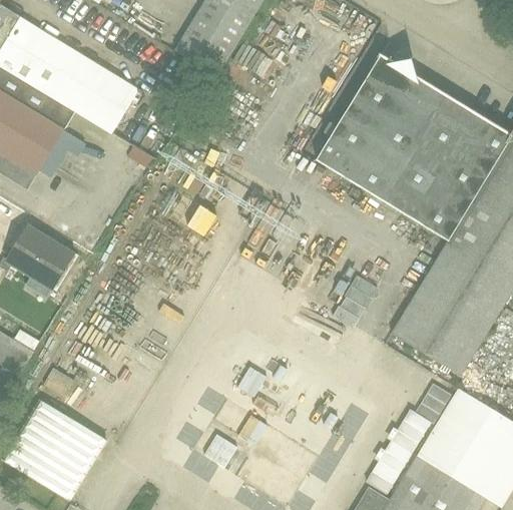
[(202,0),(174,48),(217,74),(261,0),(202,0)]
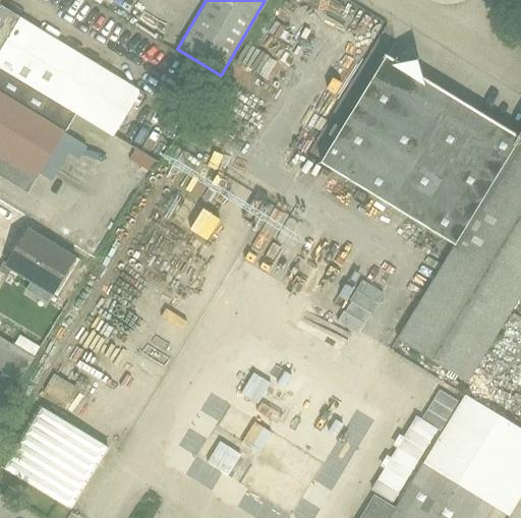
[(0,168),(27,185),(74,112),(108,133),(135,91),(134,90),(128,100),(0,18),(0,168)]
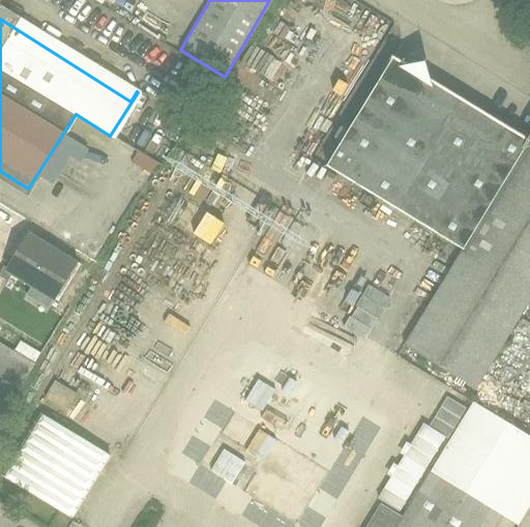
[(318,165),(462,250),(527,140),(486,115),(384,54),(318,165)]
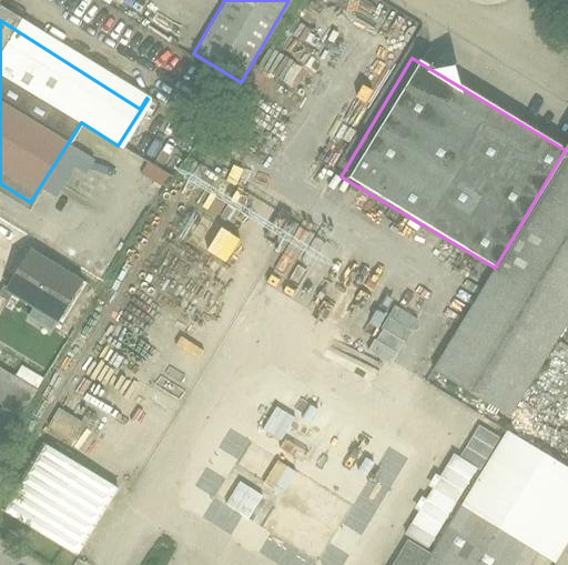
[(567,144),(565,150),(495,268),(433,371),(513,417),(567,324),(567,144)]
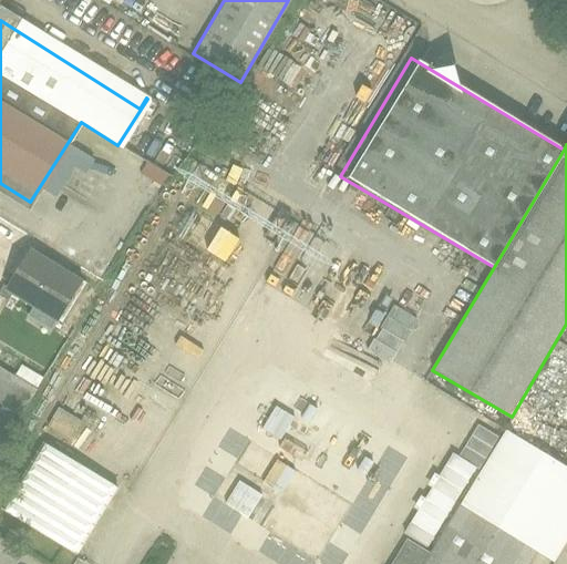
[(59,320),(83,277),(30,246),(4,289),(59,320)]
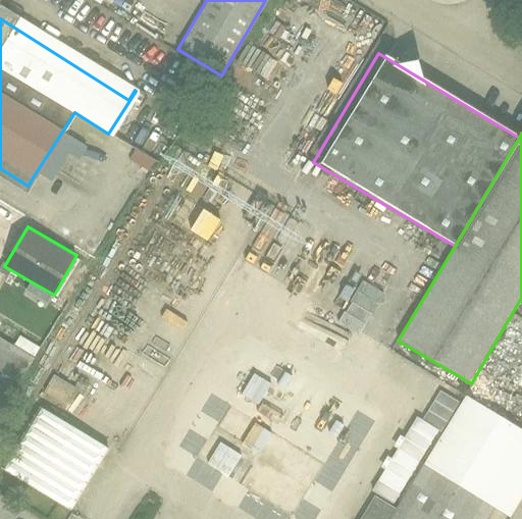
[(0,368),(15,378),(31,354),(0,334),(0,279),(4,272),(0,269),(0,368)]
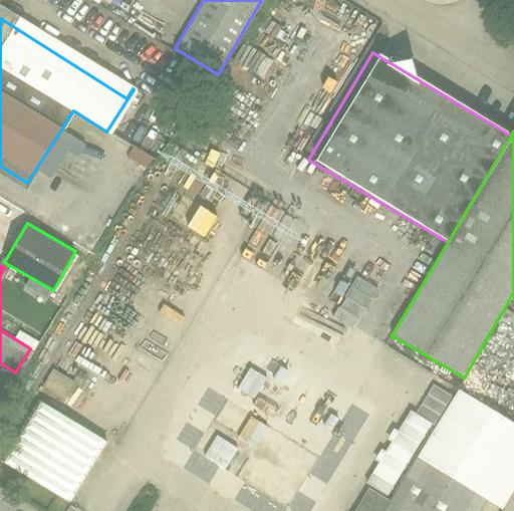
[(355,272),(331,315),(352,327),(377,284),(355,272)]
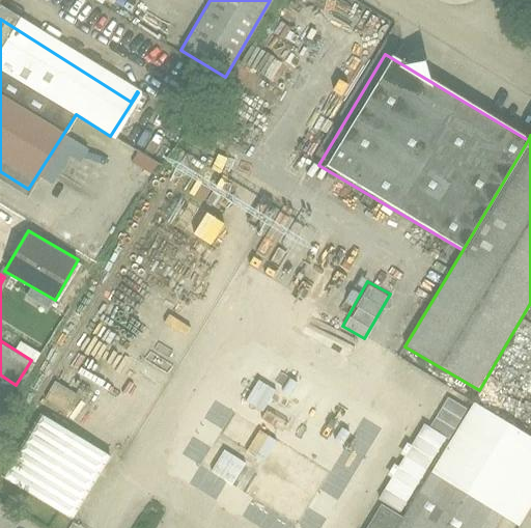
[(255,377),(242,398),(260,410),(274,387),(255,377)]
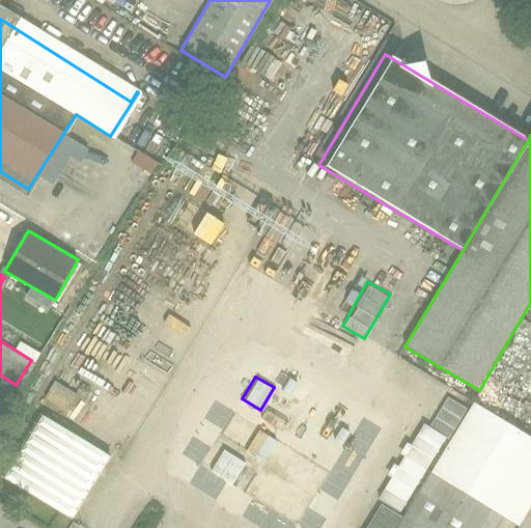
[(401,515),(381,502),(364,527),(493,527),(502,513),(519,524),(530,502),(530,436),(451,388),(437,412),(457,424),(442,450),(429,443),(417,464),(428,470),(401,515)]
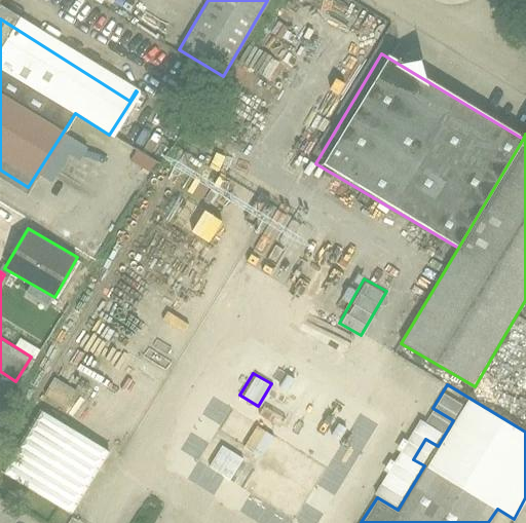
[(294,517),(326,463),(227,406),(197,457),(233,479),(231,481),(294,517)]
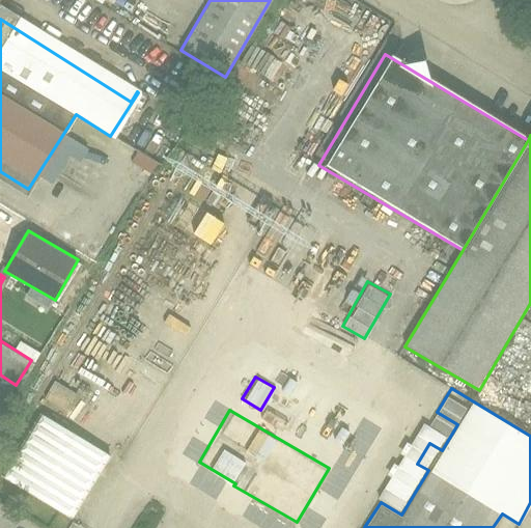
[(101,459),(39,422),(5,479),(66,517),(101,459)]
